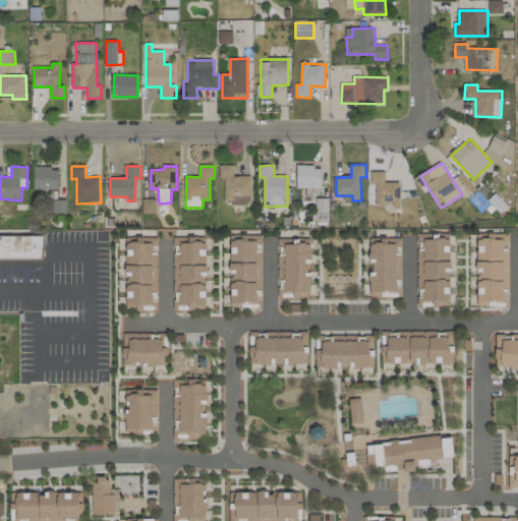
[(235,166),(223,166),(224,205),(252,204),(251,176),(235,176),(235,166)]
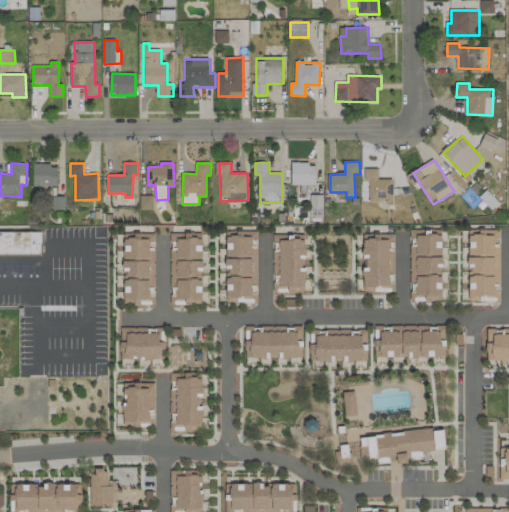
[(317,164),(292,163),(292,185),(316,185),(317,164)]
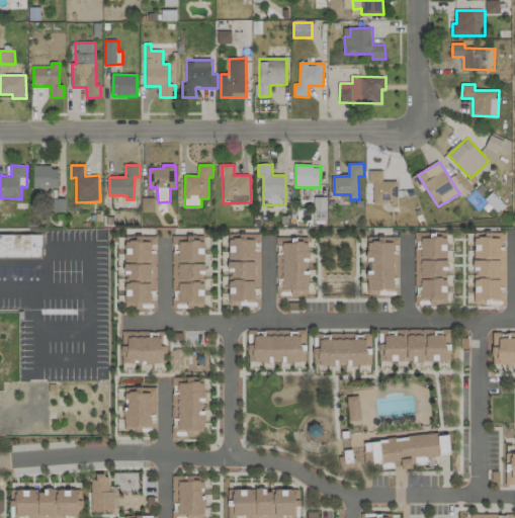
[(34,189),(59,188),(59,166),(34,167),(34,189)]
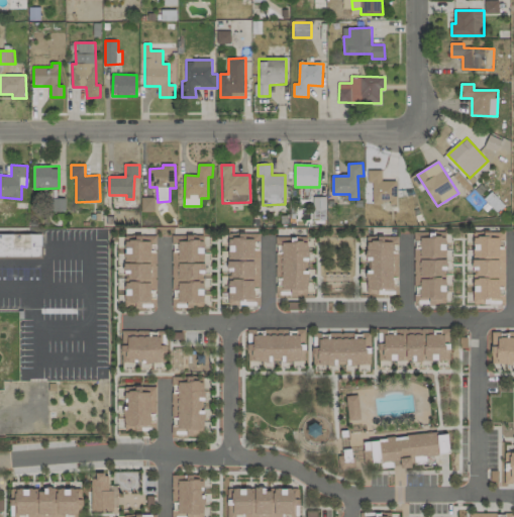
[(383,170),(369,171),(370,183),(374,183),(375,204),(398,203),(398,181),(384,181),(383,170)]
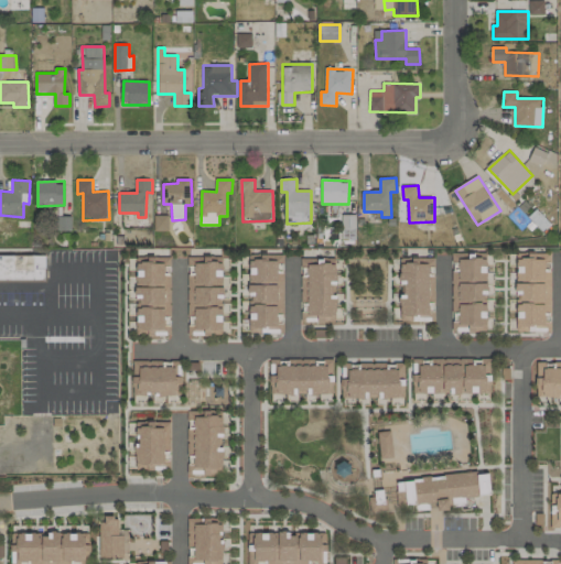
[(486,331),(486,251),(451,252),(452,331),(486,331)]
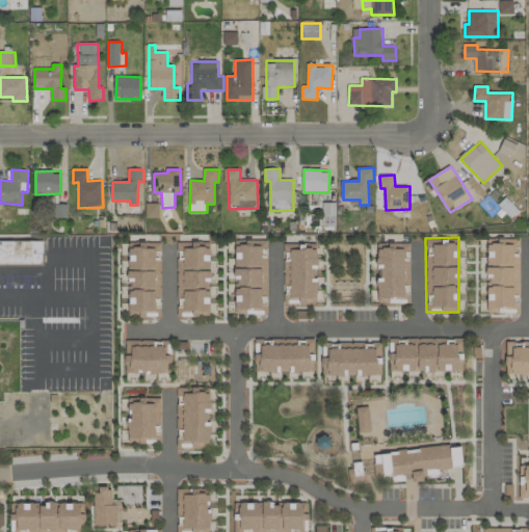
[(520,238),(520,312),(486,312),(487,239),(520,238)]
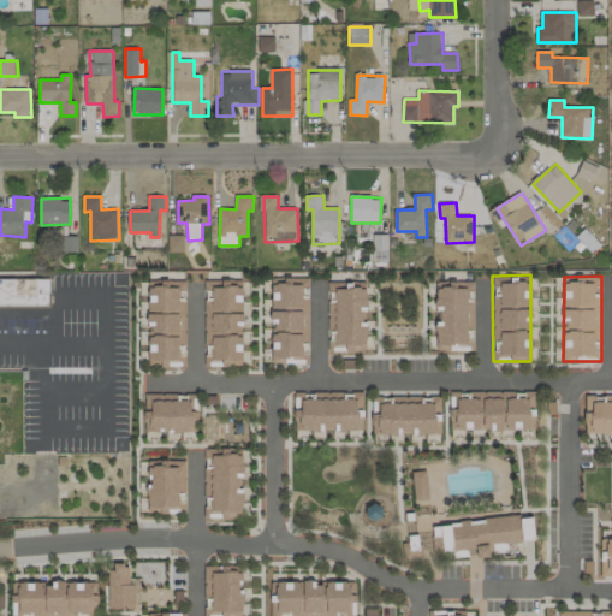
[(309,362),(272,362),(274,277),(310,277),(309,362)]
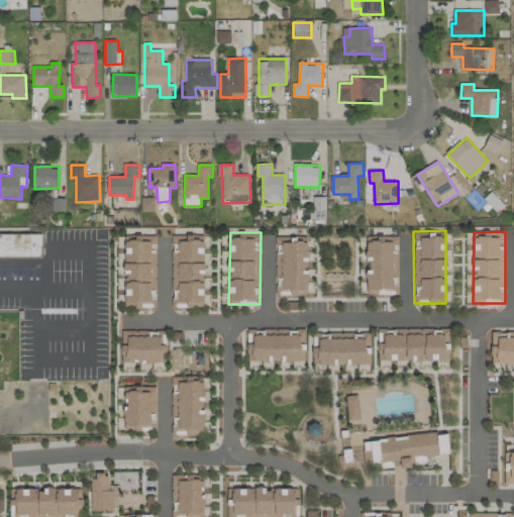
[(43,233),(0,233),(0,256),(43,257),(43,233)]
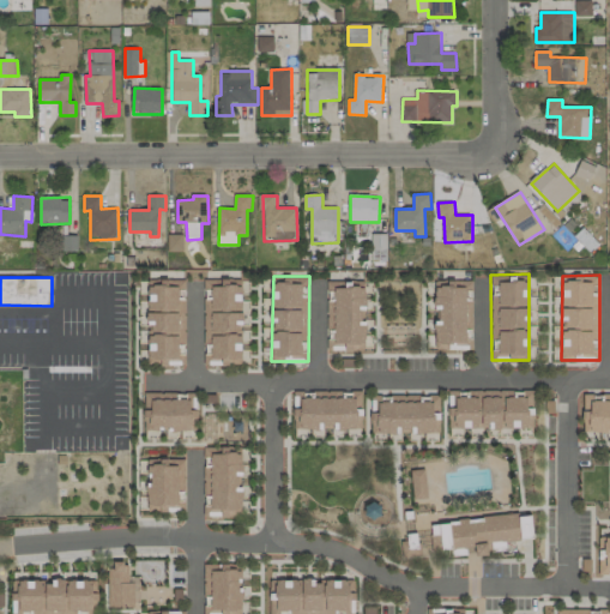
[(186,278),(187,363),(150,363),(149,278),(186,278)]
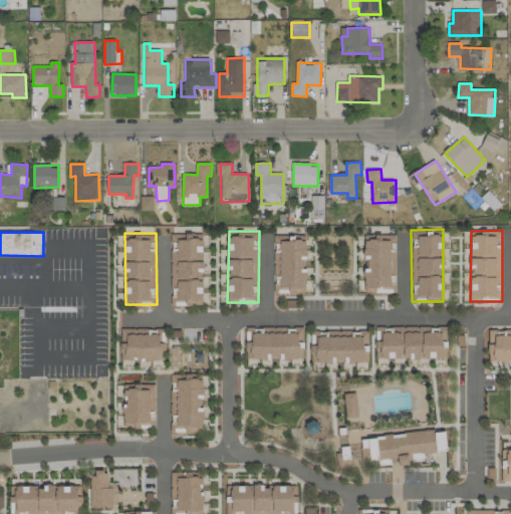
[(203,234),(203,303),(172,305),(172,296),(178,296),(178,243),(173,242),(171,233),(203,234)]
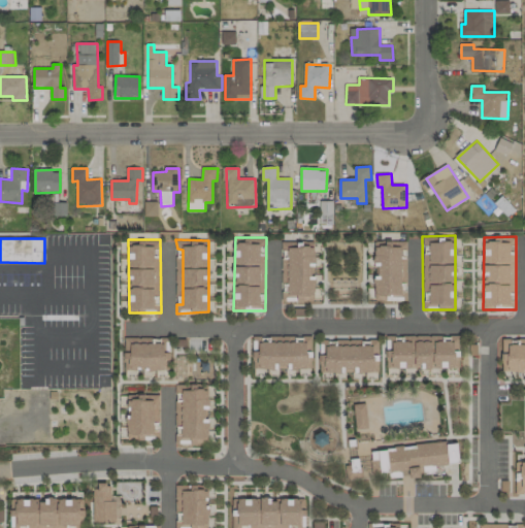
[(314,241),(314,298),(283,299),(283,241),(314,241)]
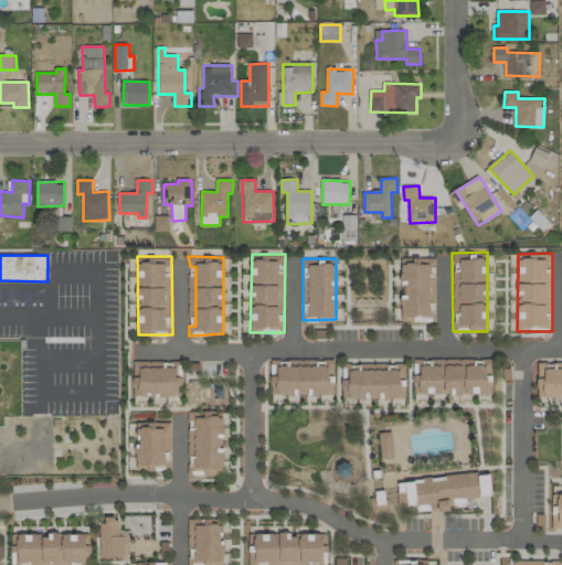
[(436,321),(436,258),(402,258),(402,321),(436,321)]
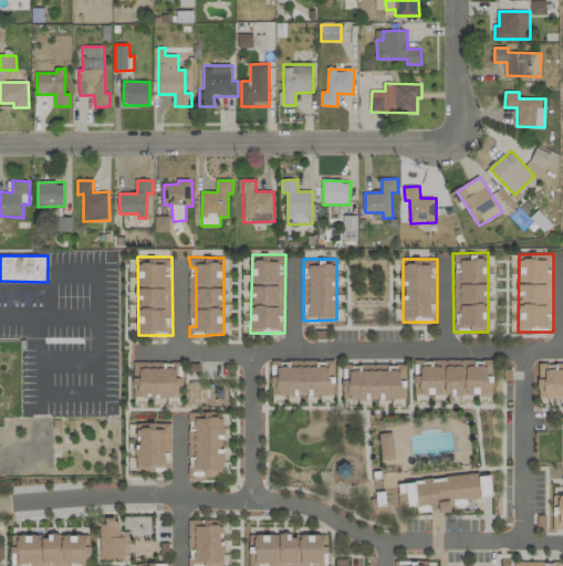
[(181,360),(180,396),(135,396),(135,362),(181,360)]
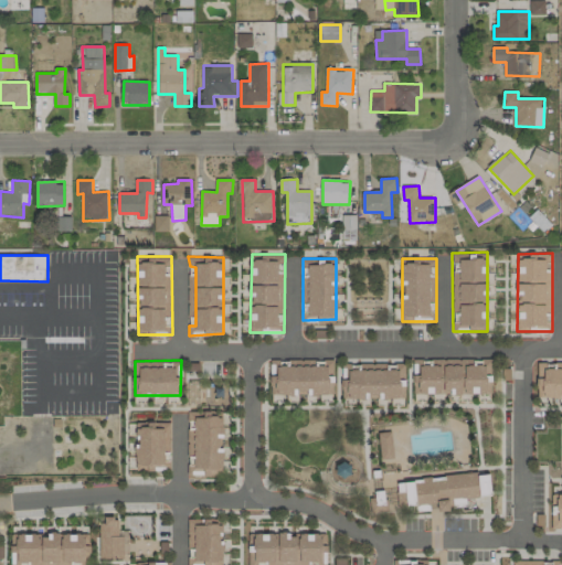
[(272,360),(279,360),(281,365),(328,366),(328,360),(336,360),(335,393),(319,393),(306,394),(306,393),(299,392),(299,394),(273,394),(273,393),(272,393),(272,384),(271,382),(271,375),(275,375),(276,363),(272,363),(272,360)]
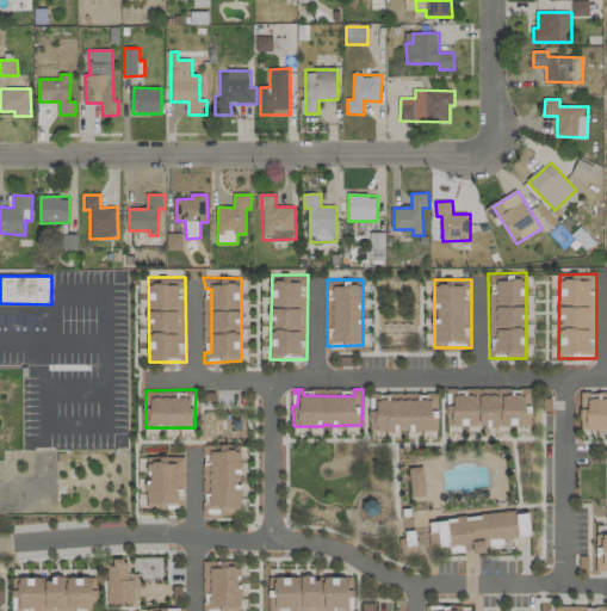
[(582,430),(606,430),(606,392),(582,393),(582,430)]
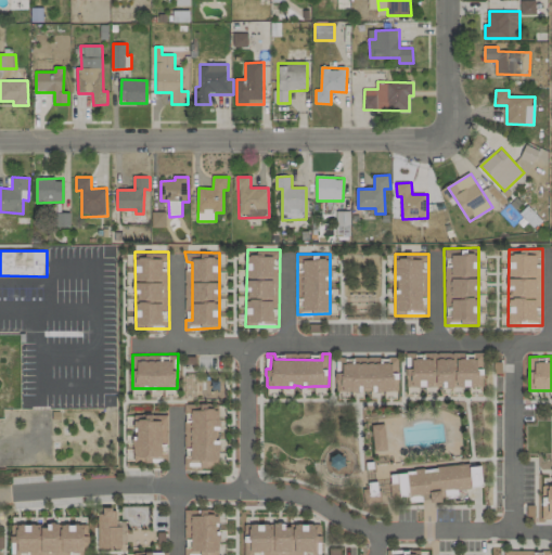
[(400,358),(343,357),(343,374),(337,374),(337,391),(361,392),(361,390),(399,391),(400,358)]
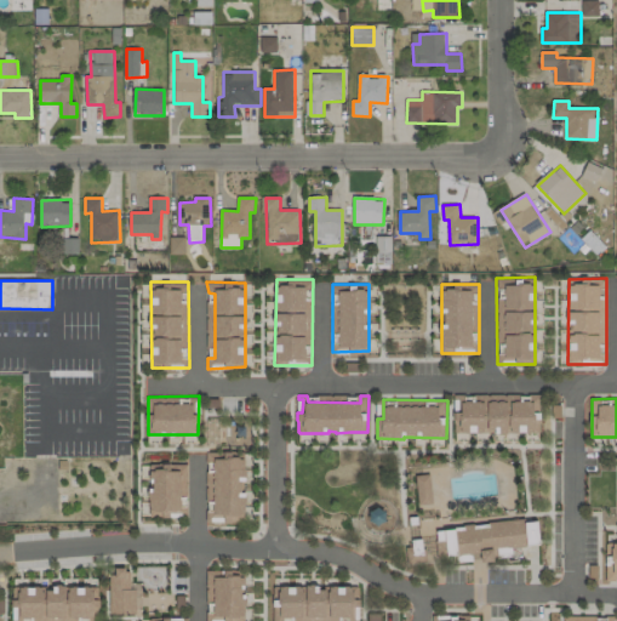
[(230,426),(230,448),(251,446),(251,425),(230,426)]
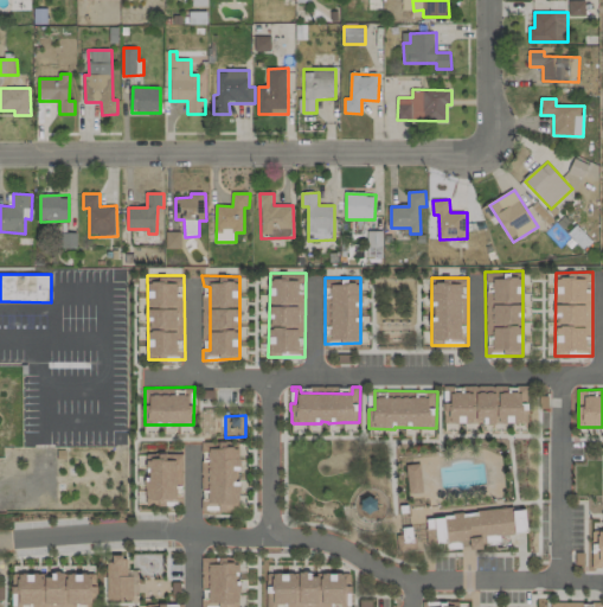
[(231,511),(204,510),(203,499),(210,499),(210,453),(203,453),(204,442),(239,441),(241,503),(235,503),(235,505),(231,505),(231,511)]
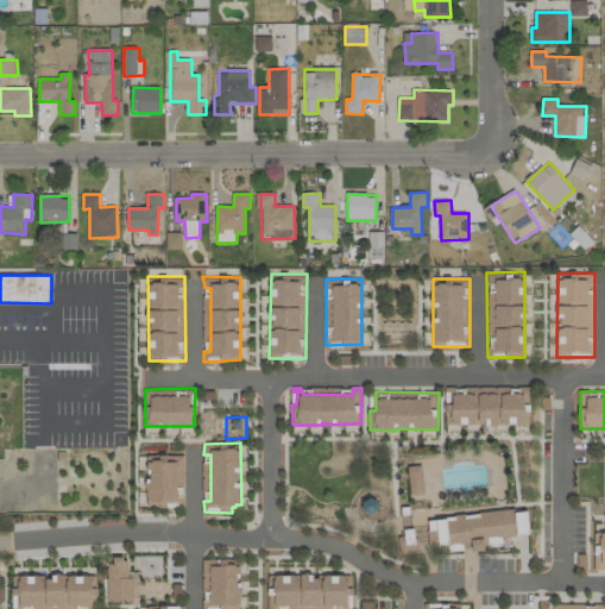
[(184,456),(149,454),(147,506),(184,506),(184,456)]
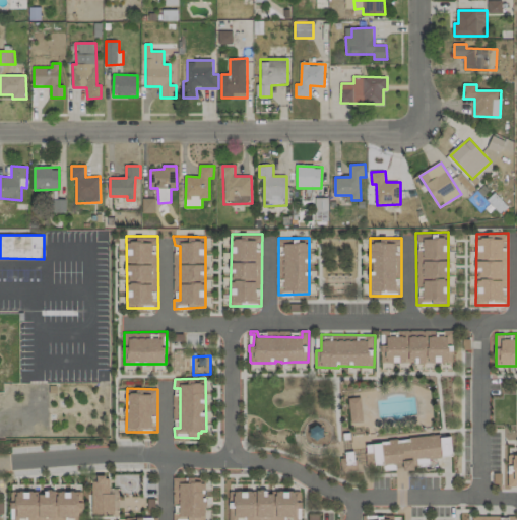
[(450,435),(440,437),(440,433),(366,444),(365,466),(379,464),(381,470),(428,465),(429,458),(452,454),(450,435)]
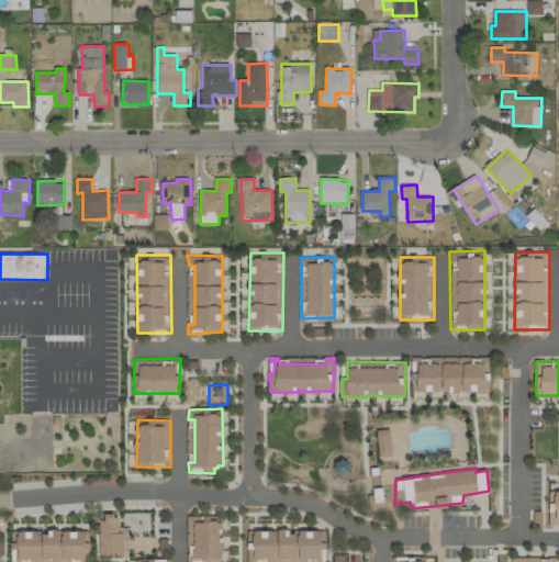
[(558,490),(551,490),(549,526),(558,525),(558,490)]
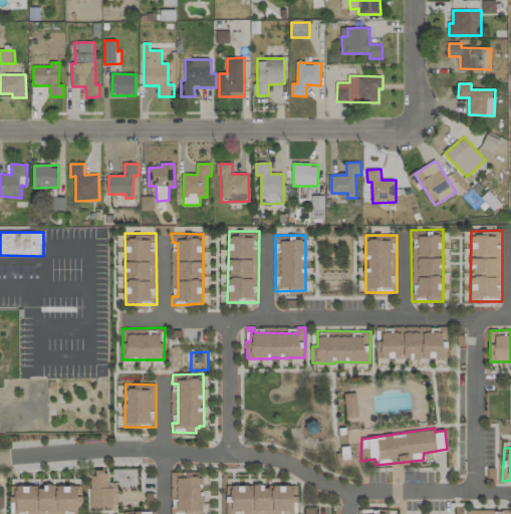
[(114,488),(110,488),(110,471),(91,471),(92,508),(114,508),(114,488)]
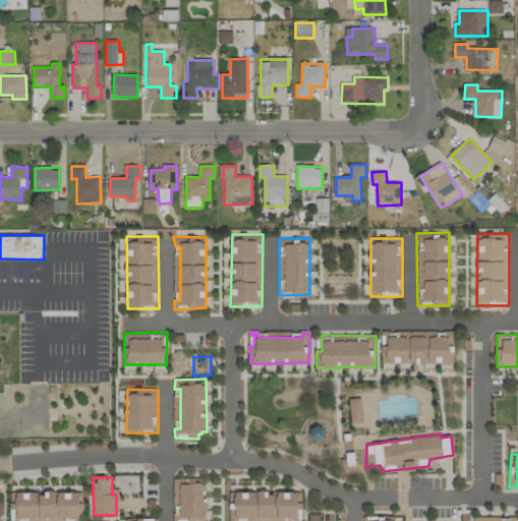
[(208,478),(205,520),(175,520),(176,478),(208,478)]
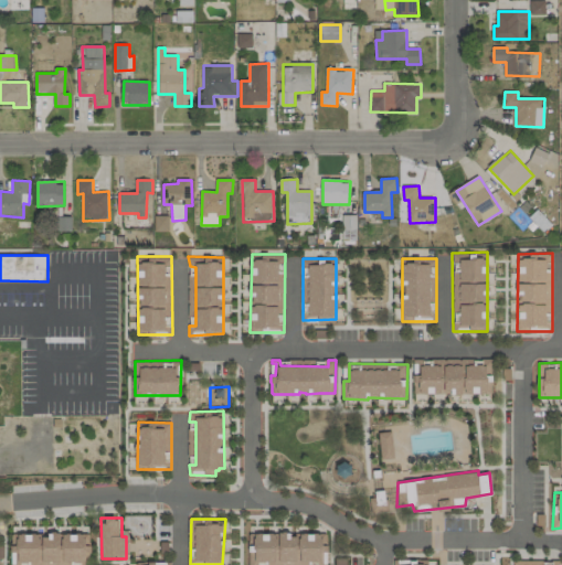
[(13,564),(85,564),(85,553),(91,553),(91,533),(44,533),(44,528),(33,528),(33,534),(13,534),(13,564)]
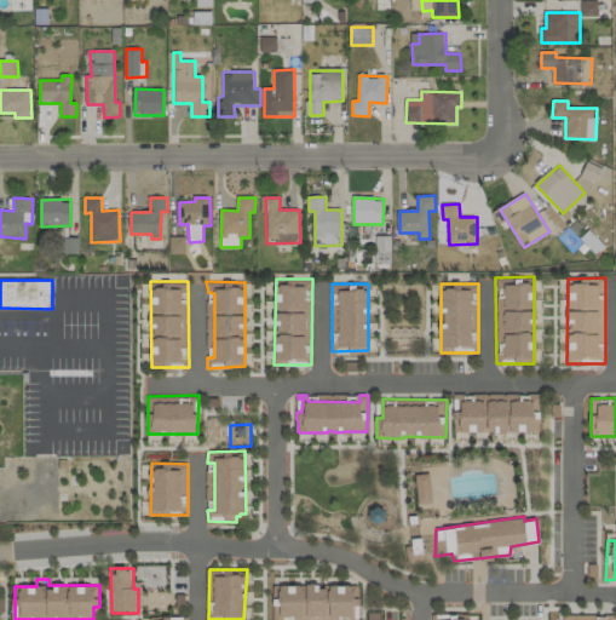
[(326,589),(326,616),(306,615),(306,584),(311,584),(312,583),(316,584),(318,585),(318,590),(326,589)]
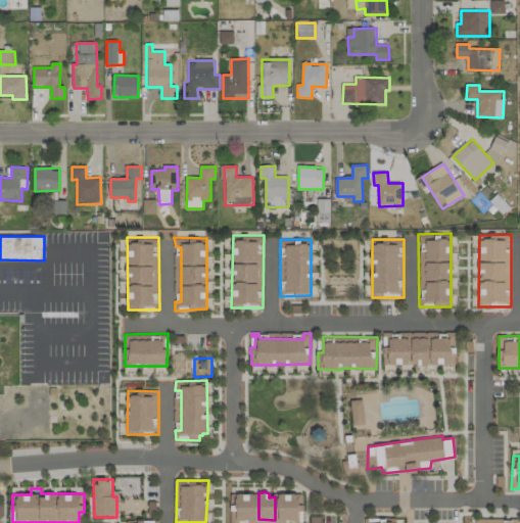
[(302,492),(303,520),(303,522),(286,522),(286,521),(278,521),(278,498),(279,498),(279,494),(295,494),(302,492)]
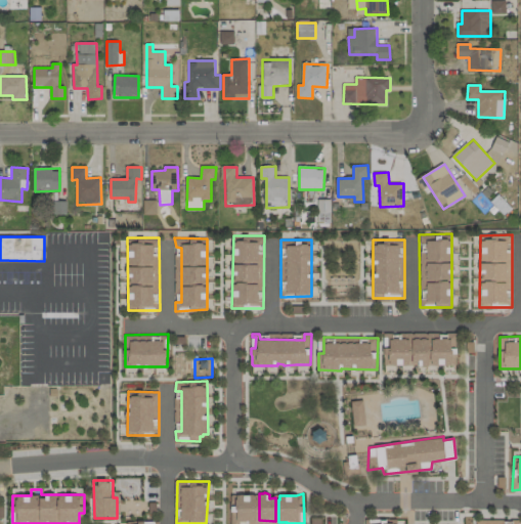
[(258,499),(258,510),(256,510),(256,521),(237,520),(237,510),(235,509),(236,505),(231,506),(232,495),(256,495),(258,499)]
